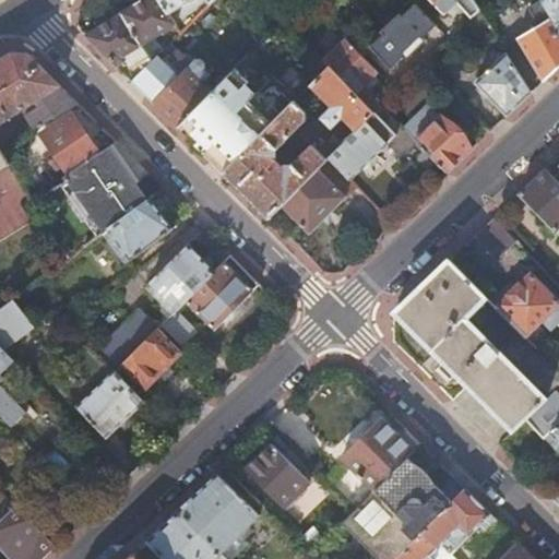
[(161,0),(139,0),(120,11),(142,45),(175,23),(168,12),(161,0)]
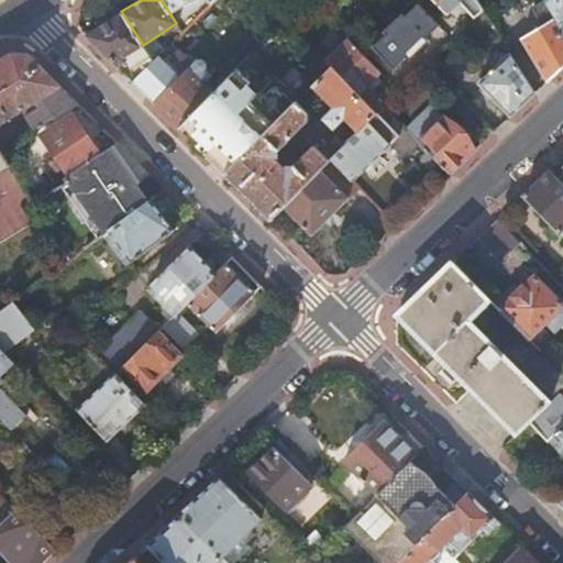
[(162,0),(169,12),(189,0),(209,0),(211,2),(213,0),(162,0)]
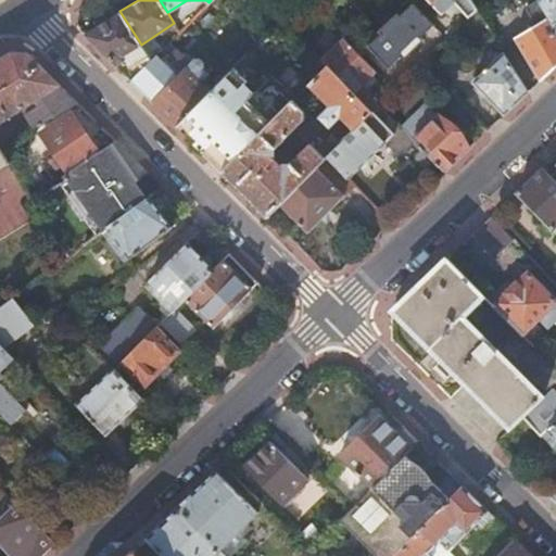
[(470,0),(429,0),(441,12),(454,0),(468,15),(476,8),(470,0)]
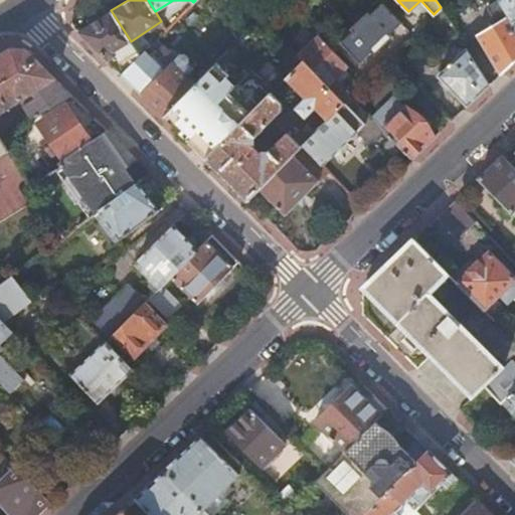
[(514,0),(500,0),(509,15),(513,22),(514,20),(514,0)]
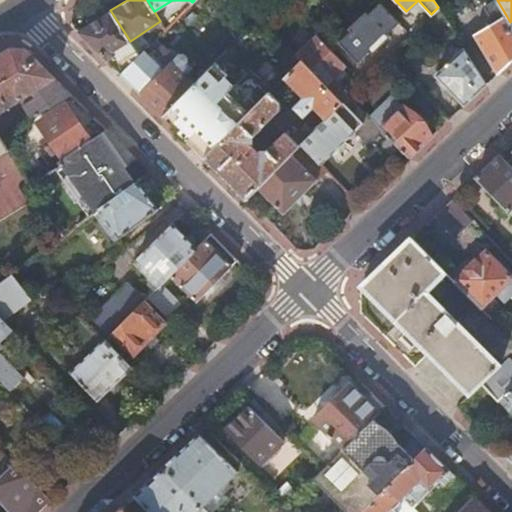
[(352,30),(341,42),(359,61),(370,50),(372,52),(390,36),(388,33),(400,22),(381,2),(369,13),(367,11),(349,28),(352,30)]
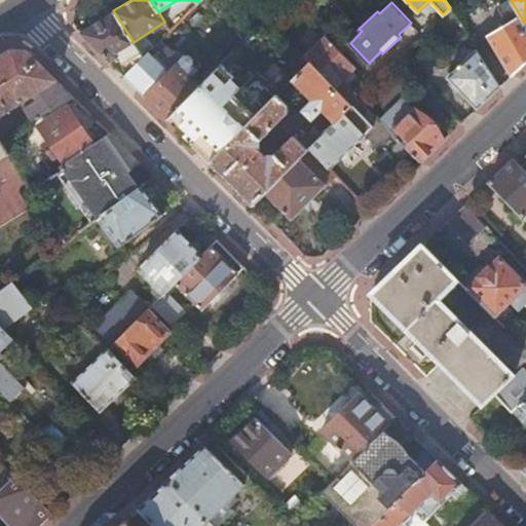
[(113,10),(80,32),(124,75),(143,57),(134,42),(113,10)]
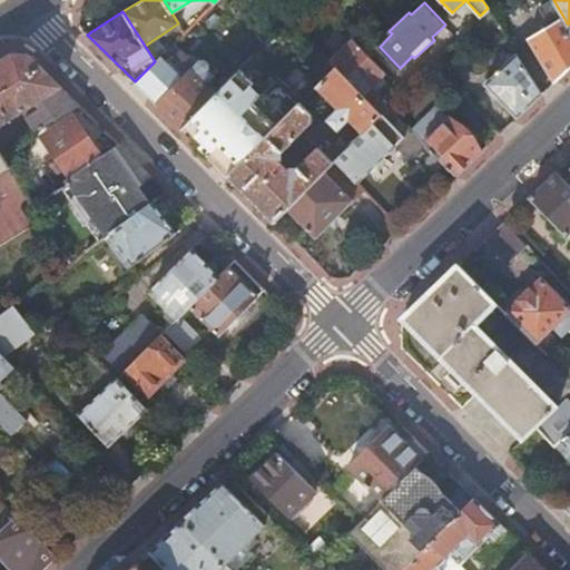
[(569,27),(568,25),(563,17),(528,38),(553,81),(569,66),(569,27)]
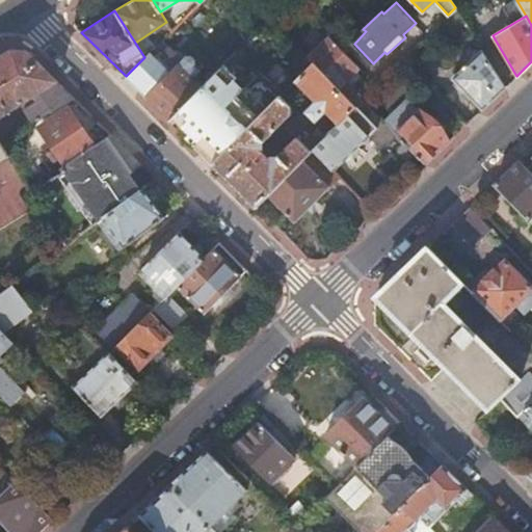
[(360,68),(329,35),(308,56),(313,62),(351,102),(360,95),(362,94),(348,79),(360,68)]
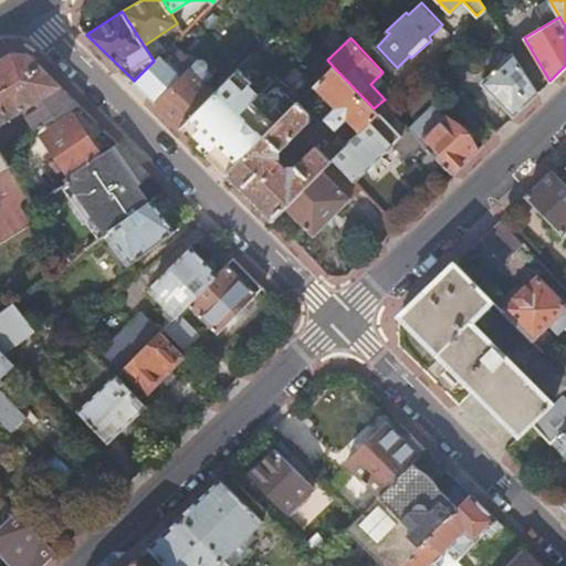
[(0,60),(0,124),(28,106),(31,111),(25,115),(35,129),(79,103),(30,54),(11,53),(0,60)]
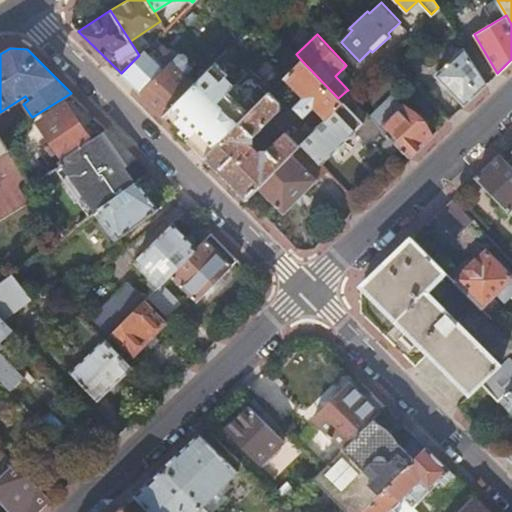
[(486,84),(463,48),(435,74),(464,104),(486,84)]
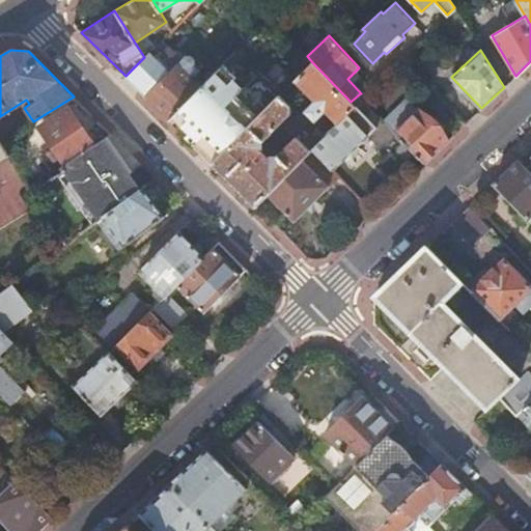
[(144,57),(126,76),(168,118),(200,86),(193,78),(200,70),(195,64),(195,62),(195,59),(194,57),(192,55),(191,55),(187,54),(184,56),(168,72),(149,53),(144,57)]
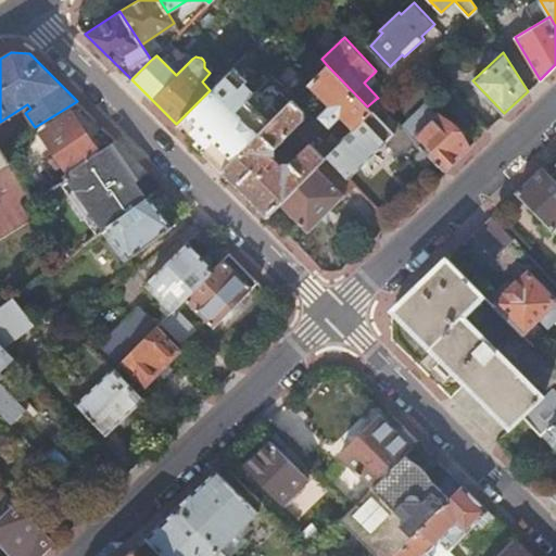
[(367,106),(327,65),(308,84),(330,104),(319,115),(330,126),(342,116),(354,128),(371,111),(367,106)]
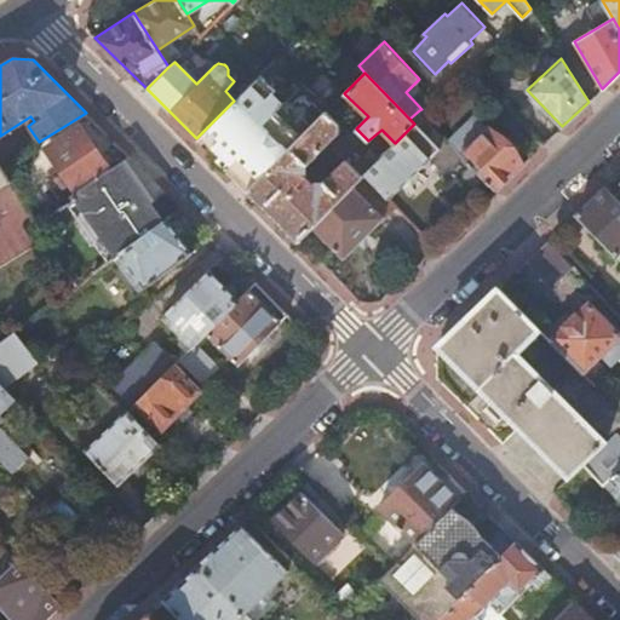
[(234,101),(196,138),(248,190),(329,108),(304,82),(282,104),(273,93),(275,91),(259,75),(234,101)]
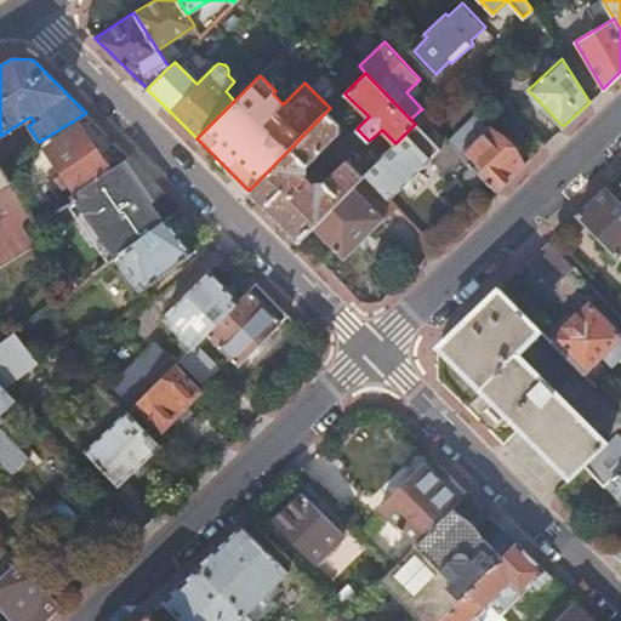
[(330,108),(249,191),(298,240),(313,227),(353,187),(365,174),(381,158),(372,149),(368,152),(352,165),(347,160),(324,182),(317,181),(314,183),(307,175),(308,172),(307,165),(341,132),(340,124),(345,118),(332,106),(330,108)]
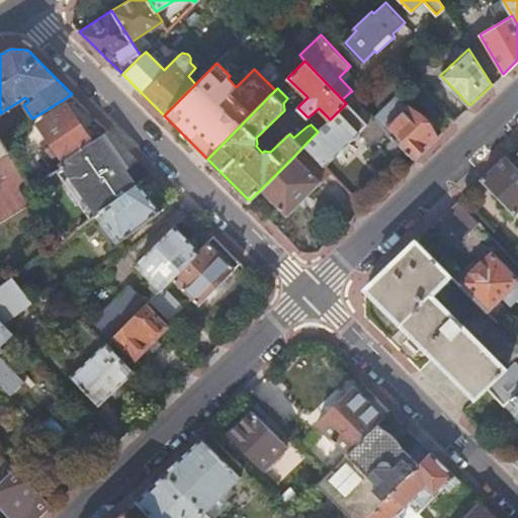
[(374,116),(350,92),(342,99),(346,103),(330,119),(318,132),(305,145),(311,151),(325,165),(374,116)]
